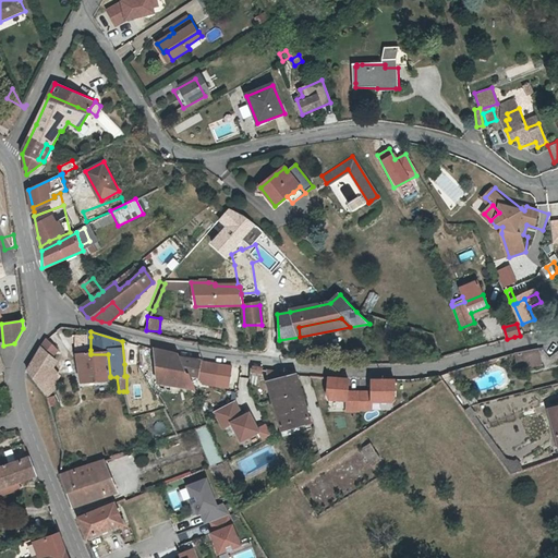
[(91,350),(91,337),(79,337),(79,350),(91,350)]
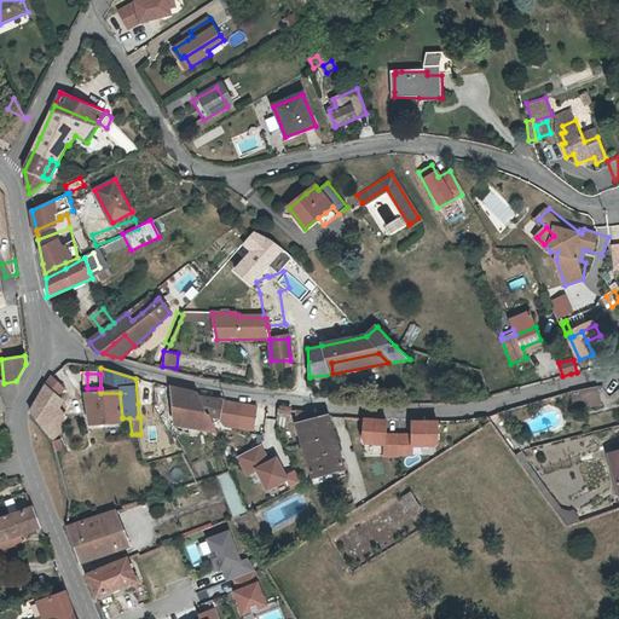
[(44,392),(35,405),(51,420),(58,410),(64,403),(58,397),(65,389),(53,376),(44,392)]
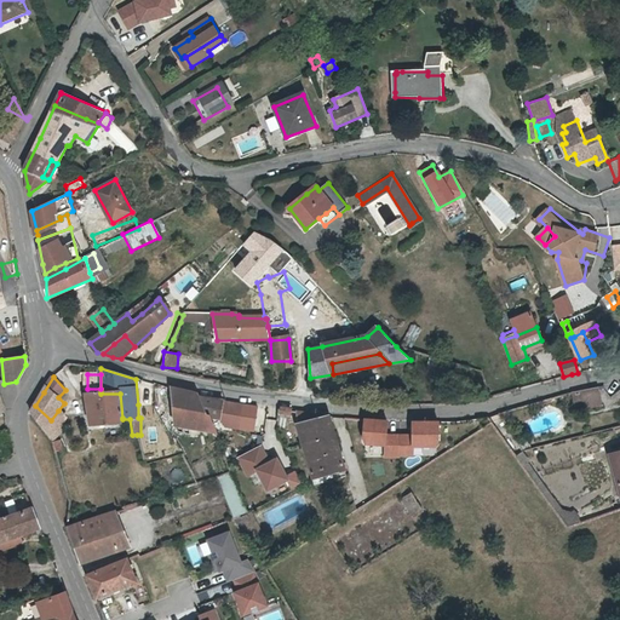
[(598,388),(572,394),(574,408),(601,403),(598,388)]
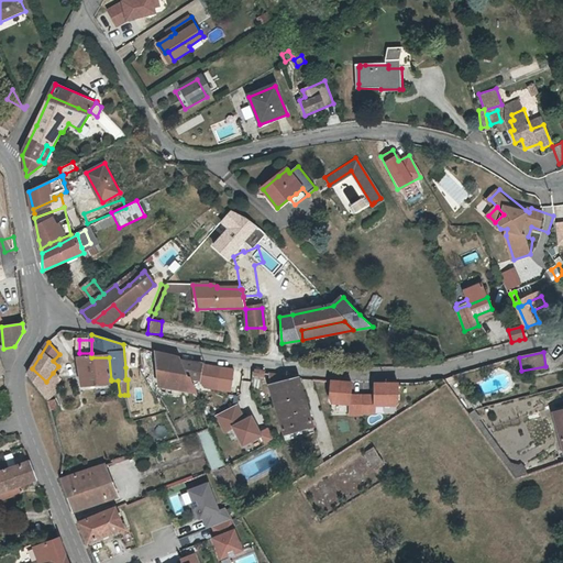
[(194,395),(188,383),(187,378),(179,361),(178,359),(169,356),(156,353),(159,388),(194,395)]
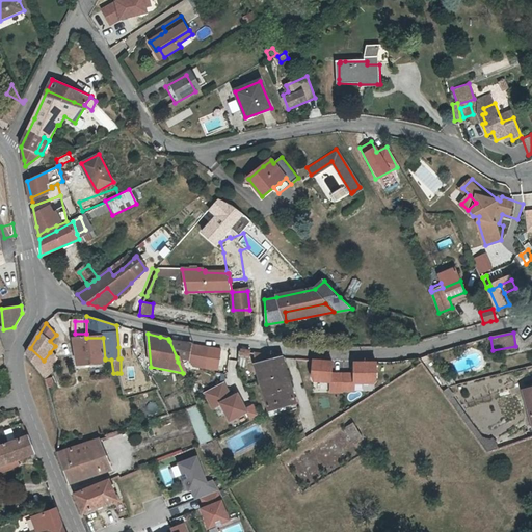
[(99,358),(105,358),(103,338),(86,338),(86,337),(75,337),(79,365),(99,363),(99,358)]
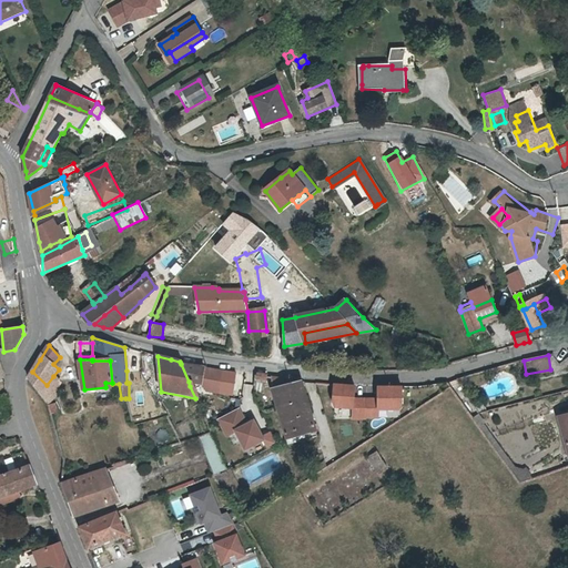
[(205,367),(181,364),(189,382),(190,386),(201,389),(203,382),(205,367)]
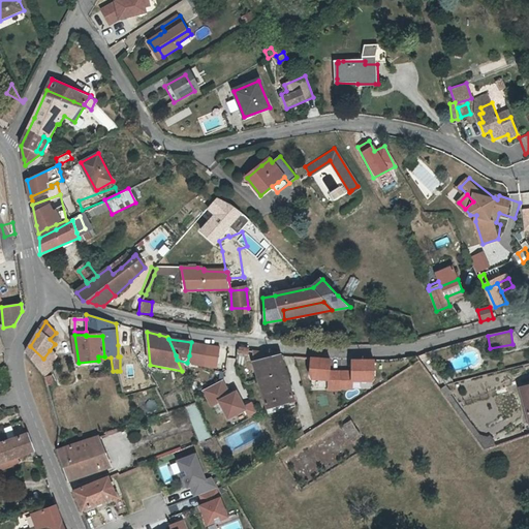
[(189,355),(187,363),(193,364),(204,365),(207,345),(191,342),(189,355)]
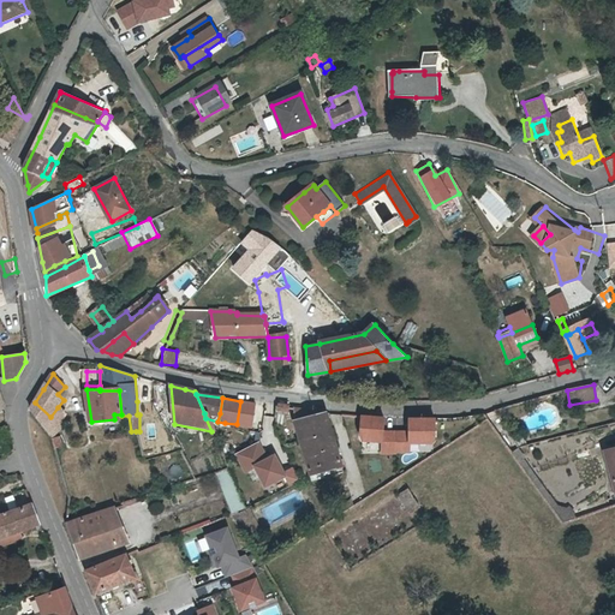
[(41,423),(49,434),(61,423),(67,415),(58,407),(51,417),(35,402),(31,408),(41,423)]
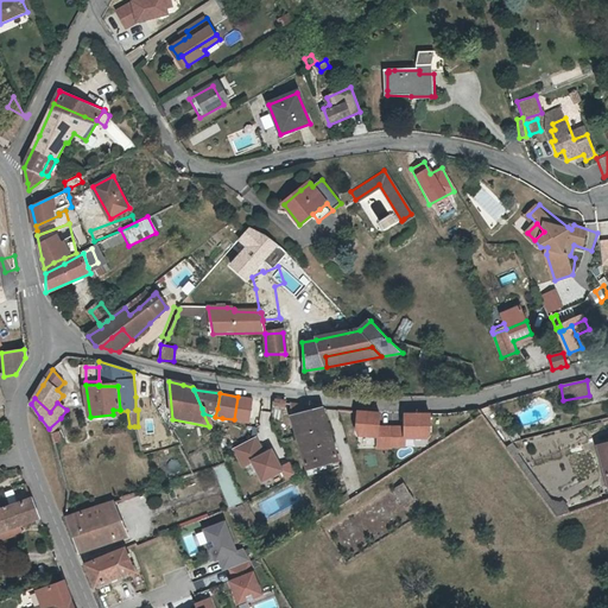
[(293,404),(293,415),(302,412),(312,448),(334,442),(328,424),(322,409),(322,407),(320,409),(318,407),(306,405),(293,404)]
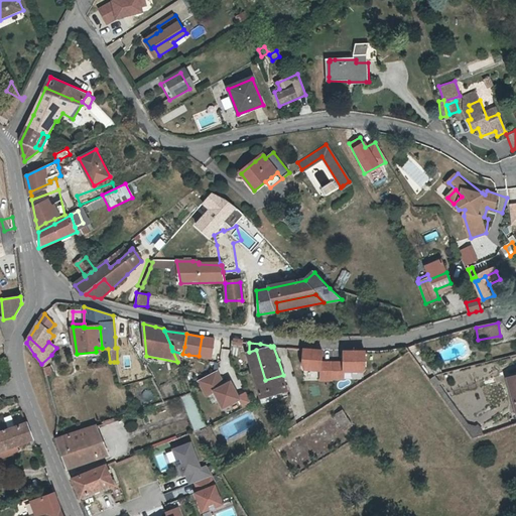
[(362,350),(339,350),(339,361),(320,361),(320,349),(298,349),(299,371),(317,371),(317,381),(343,380),(343,373),(363,372),(362,350)]
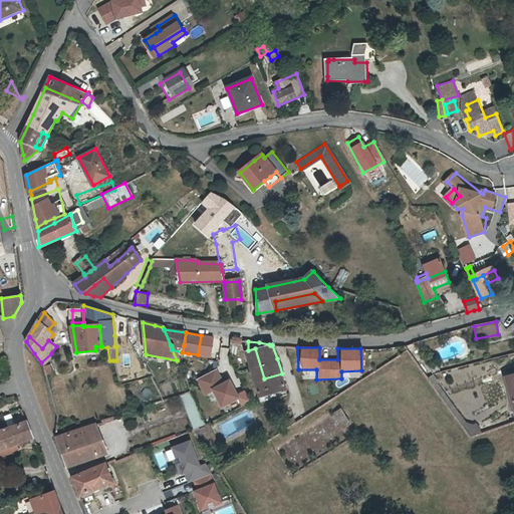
[(255,348),(248,350),(246,350),(250,362),(257,386),(265,383),(264,378),(255,348)]
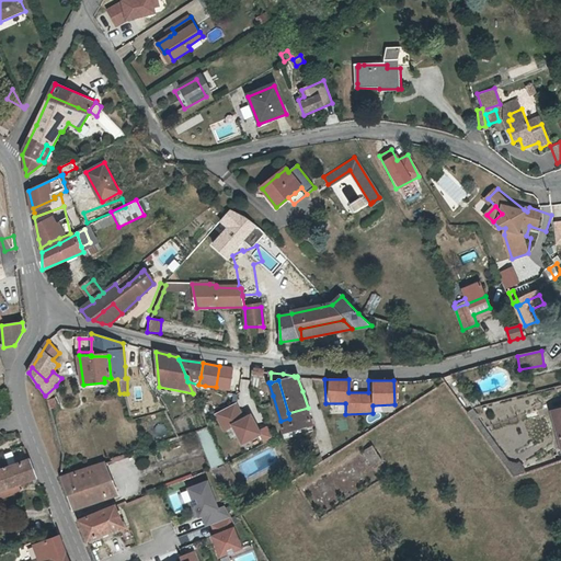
[(59,389),(56,386),(45,396),(47,399),(59,389)]
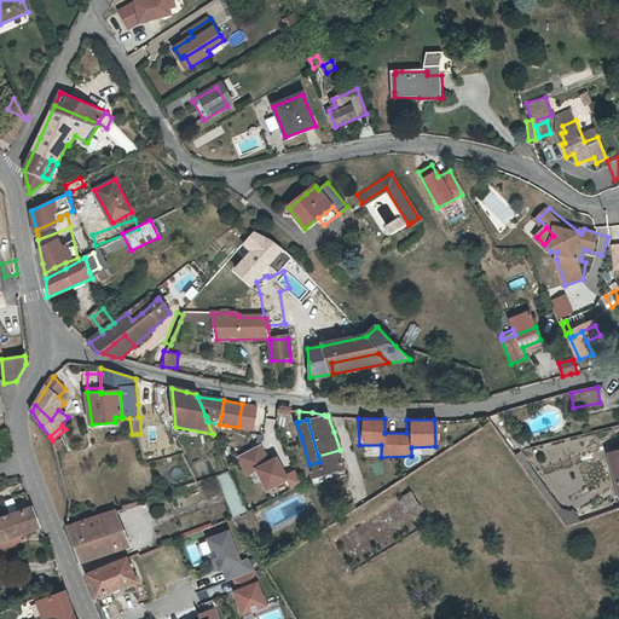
[(64,440),(53,443),(56,452),(67,449),(64,440)]
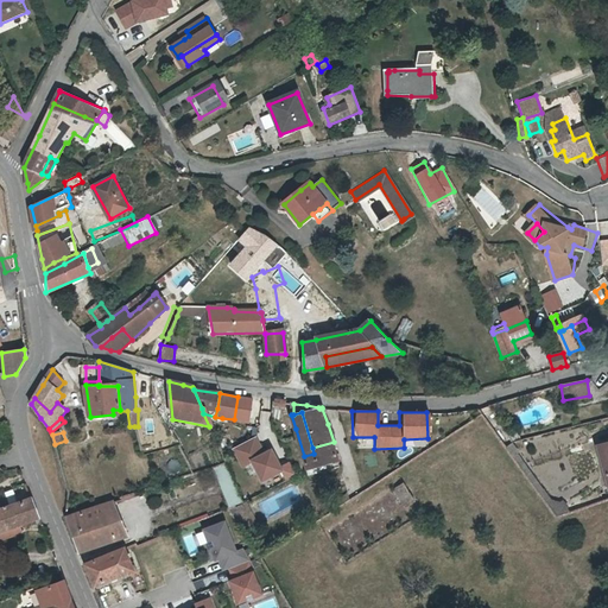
[(242,466),(252,461),(263,481),(282,470),(272,450),(264,455),(255,437),(234,449),(242,466)]
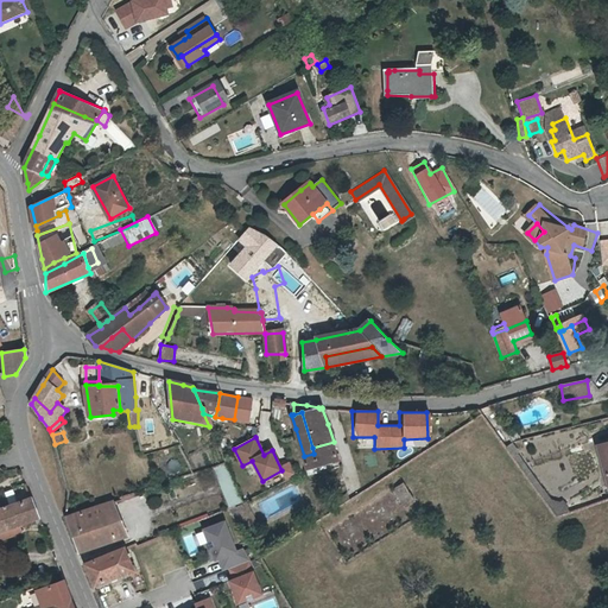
[(340,461),(334,442),(312,448),(314,454),(304,456),(309,470),(340,461)]
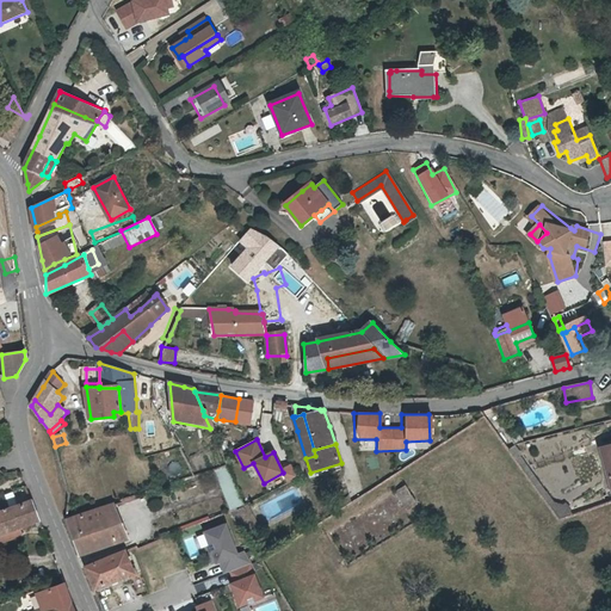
[(214,473),(230,511),(245,505),(228,469),(214,473)]
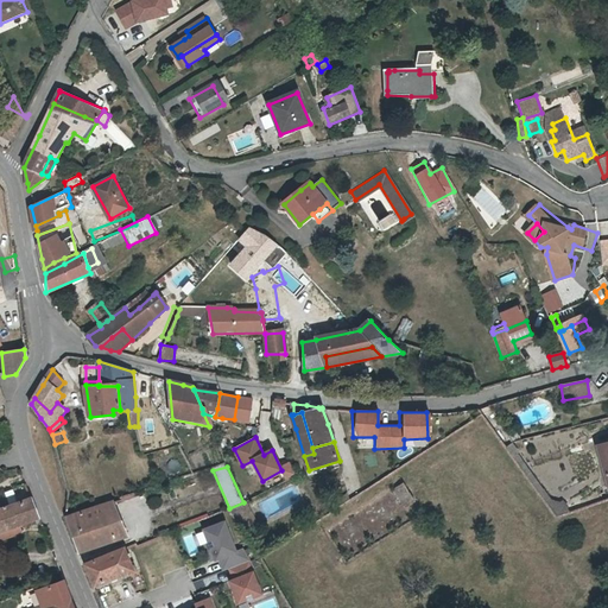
[(412,502),(400,485),(392,491),(404,508),(412,502)]
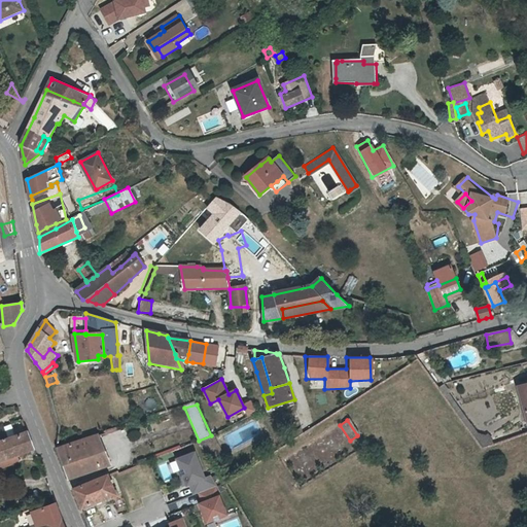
[(15,429),(18,436),(0,442),(0,441),(0,461),(19,454),(35,449),(32,441),(26,425),(15,429)]
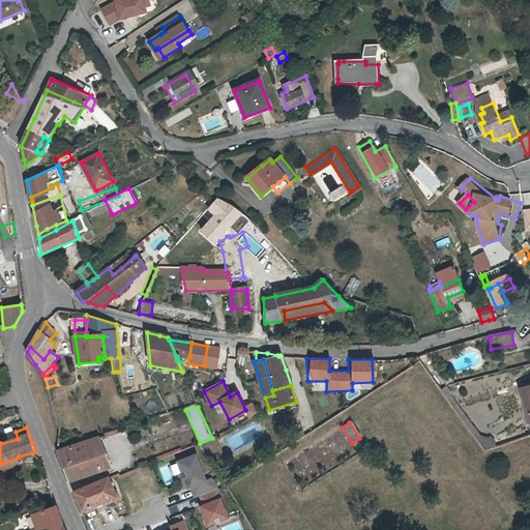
[(304,430),(293,436),(296,441),(306,434),(304,430)]
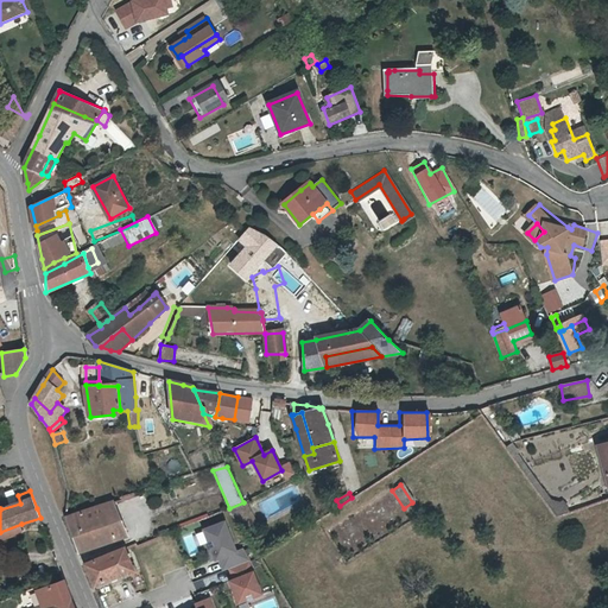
[(115,502),(68,518),(81,552),(128,537),(115,502)]
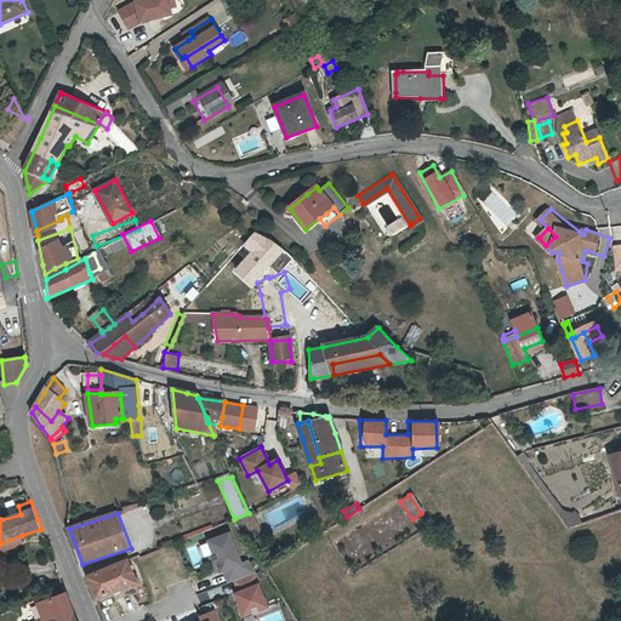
[(249,513),(234,519),(249,543),(254,541),(245,527),(255,522),(251,514),(249,514),(249,513)]
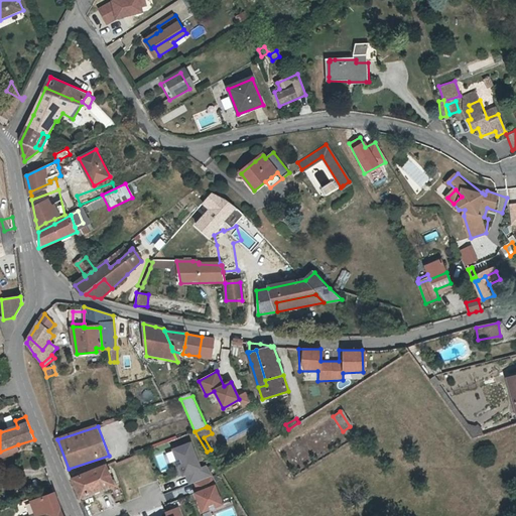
[(478,426),(469,429),(472,437),(481,434),(478,426)]
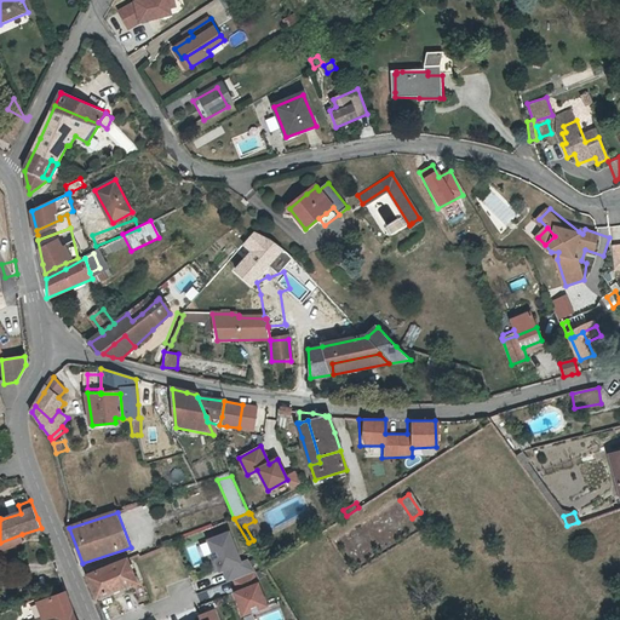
[(245,526),(253,540),(256,539),(257,540),(260,539),(259,538),(262,537),(254,521),(245,526)]
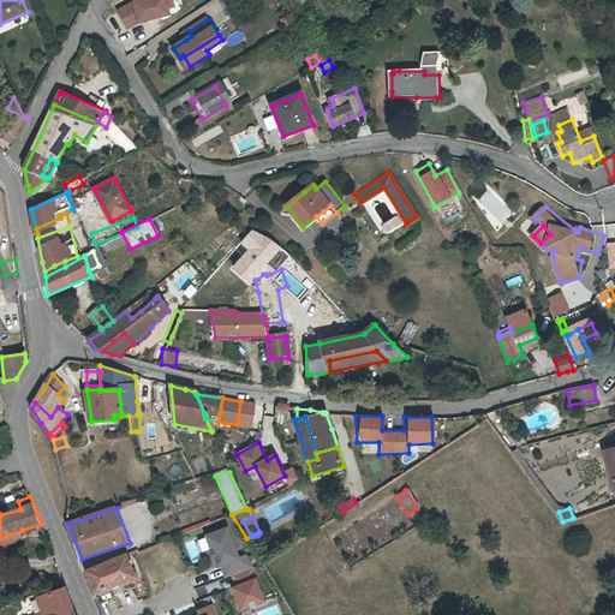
[(246,556),(239,559),(228,529),(207,536),(219,567),(222,566),(227,578),(233,575),(252,568),(254,568),(246,556)]
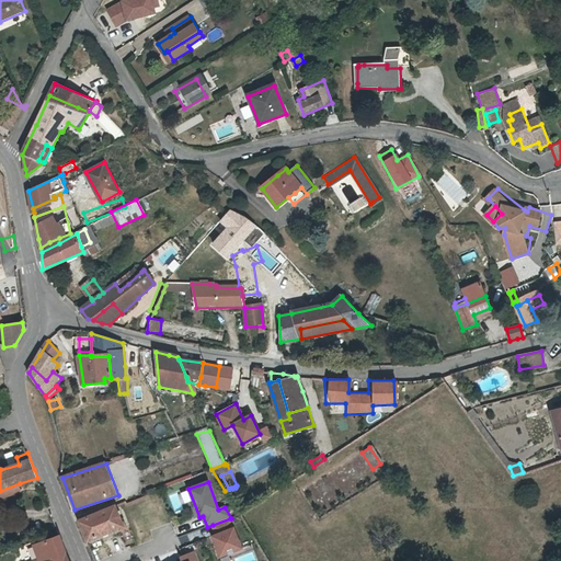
[(89,541),(125,526),(117,506),(80,521),(89,541)]
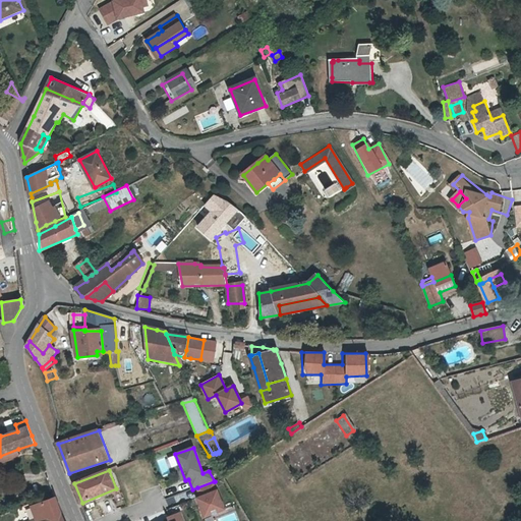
[(214,481),(197,487),(201,498),(197,499),(205,517),(225,510),(214,481)]
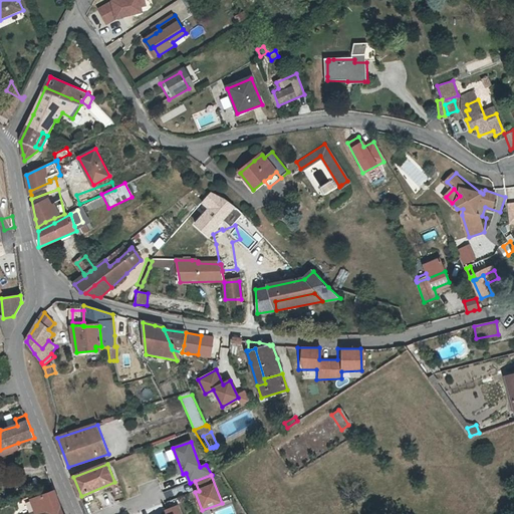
[(32,500),(37,513),(64,513),(63,508),(55,490),(32,500)]
